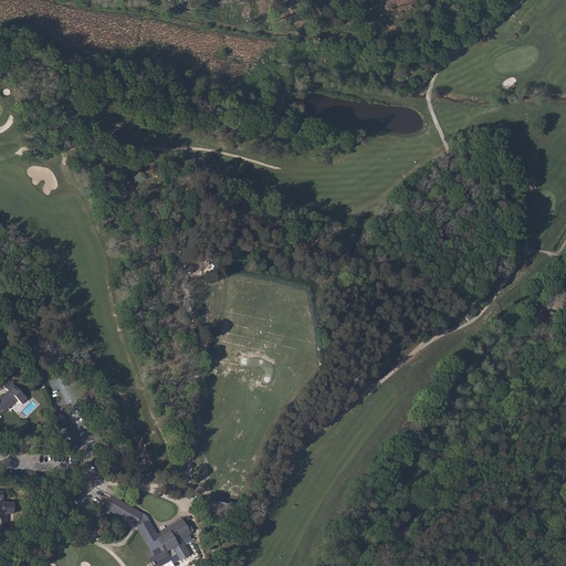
[(7,394),(6,392),(0,399),(0,412),(6,410),(8,408),(17,399),(21,405),(27,399),(11,384),(6,388),(8,391),(9,391),(7,394)]
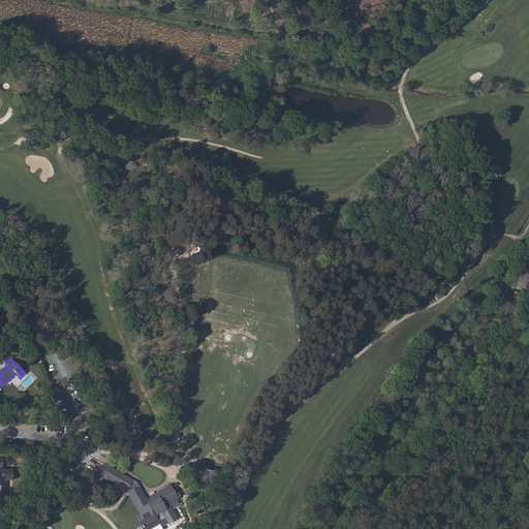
[(59,384),(55,385),(60,398),(64,396),(59,384)]
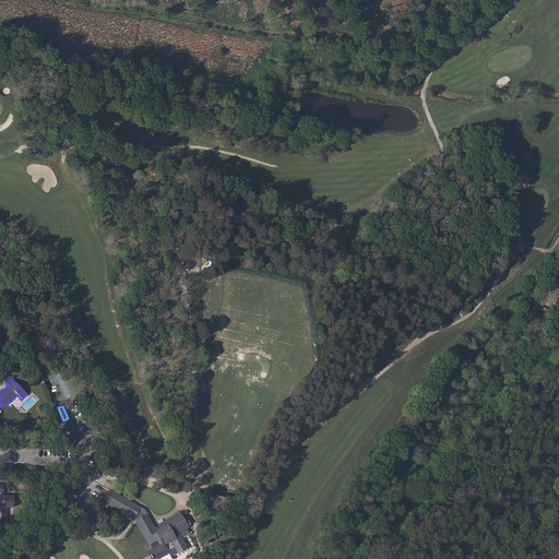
[(80,443),(71,425),(61,429),(70,448),(80,443)]
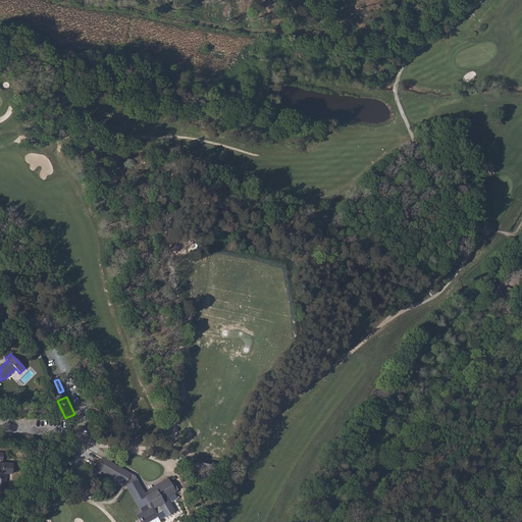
[(3,453),(0,453),(0,490),(4,491),(6,474),(11,474),(12,464),(0,463),(0,461),(2,461),(3,453)]
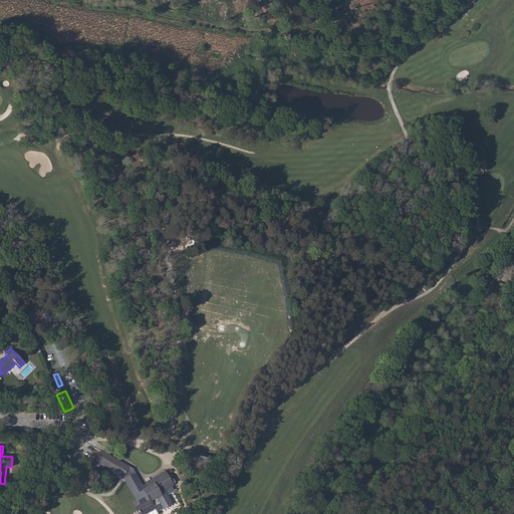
[(169,473),(151,484),(153,488),(148,491),(146,488),(139,476),(137,477),(135,471),(132,471),(131,469),(103,454),(98,464),(129,480),(141,500),(146,498),(150,503),(140,509),(142,513),(151,513),(159,509),(158,508),(164,504),(168,509),(175,503),(167,490),(176,485),(169,473)]
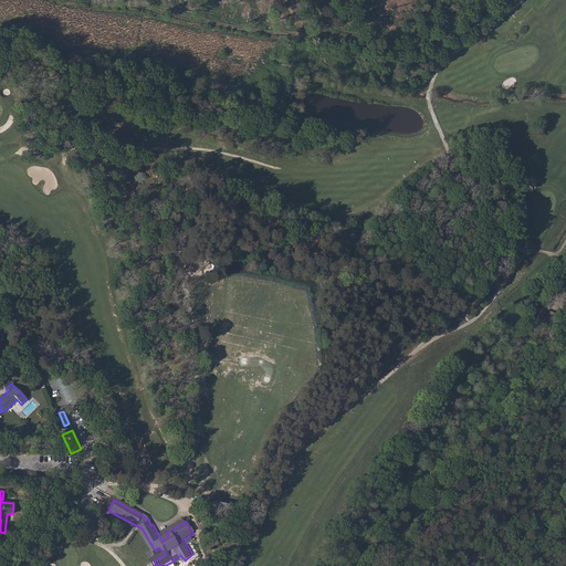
All buildings are outlined.
